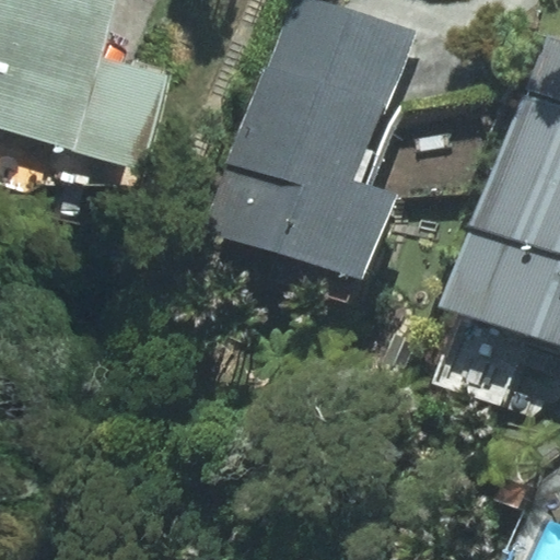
[(113,0),(0,0),(0,126),(71,148),(97,57),(113,0)]
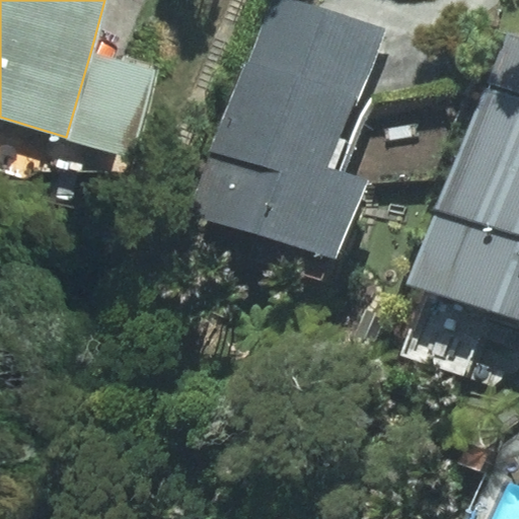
[(274,0),(249,70),(352,104),(377,31),(287,0),(274,0)]
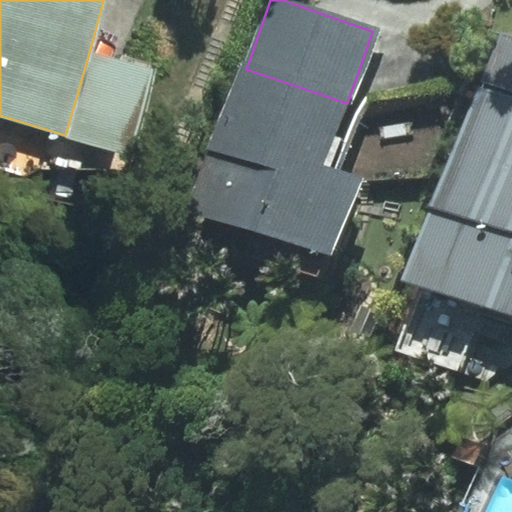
[(511,34),(500,31),(484,79),(511,87),(511,34)]
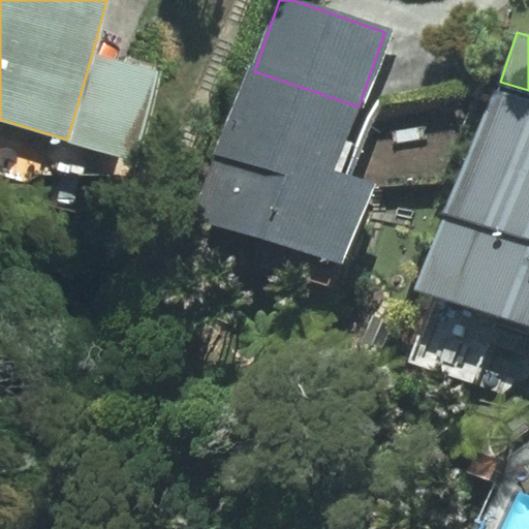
[(149,70),(92,54),(67,139),(123,156),(149,70)]
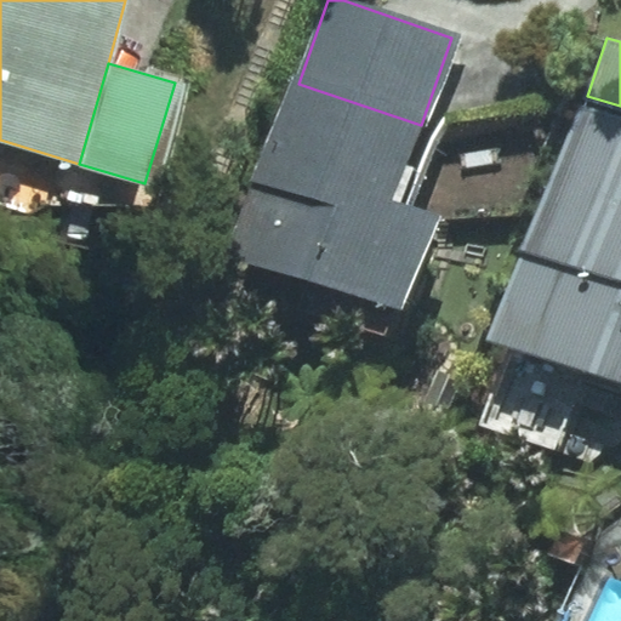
[(442,217),(392,200),(421,125),(298,84),(240,258),(406,317),(442,217)]
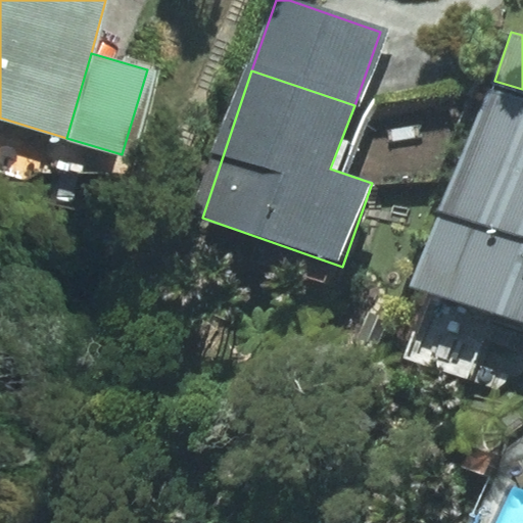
[(522,101),(487,89),(419,279),(522,316),(522,101)]
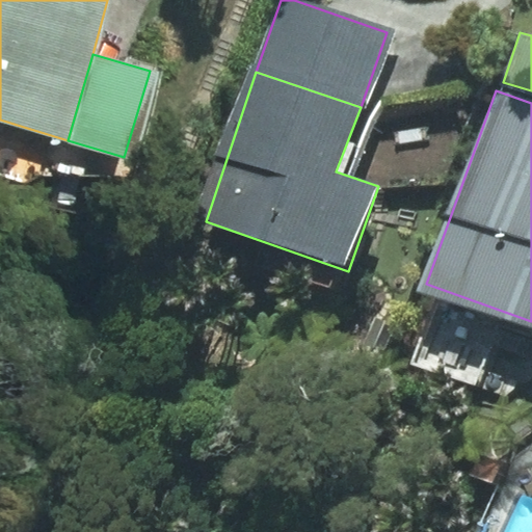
All buildings are outlined.
